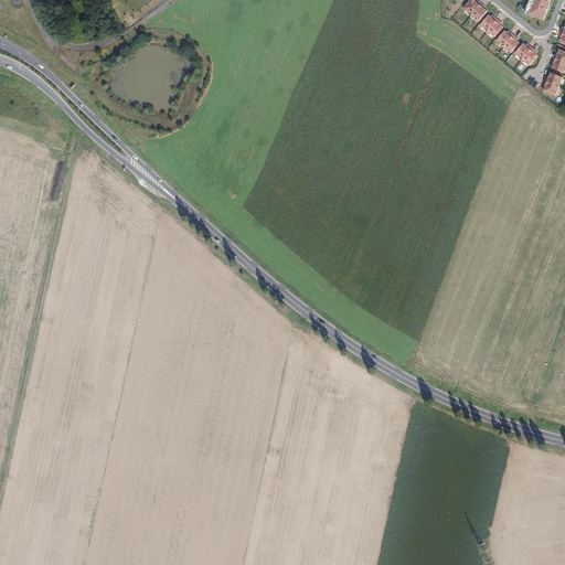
[(479,23),(489,11),(473,0),(469,0),(462,10),(479,23)]
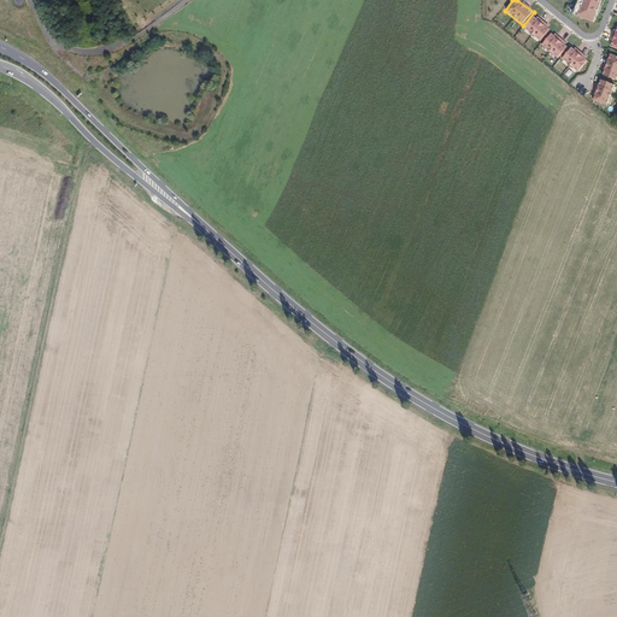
[(601,0),(577,0),(573,15),(593,22),(601,0)]
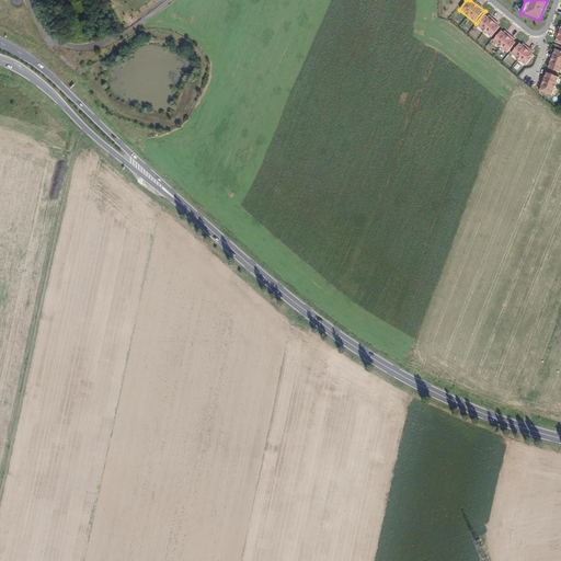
[(492,38),(500,27),(483,15),(476,26),(492,38)]
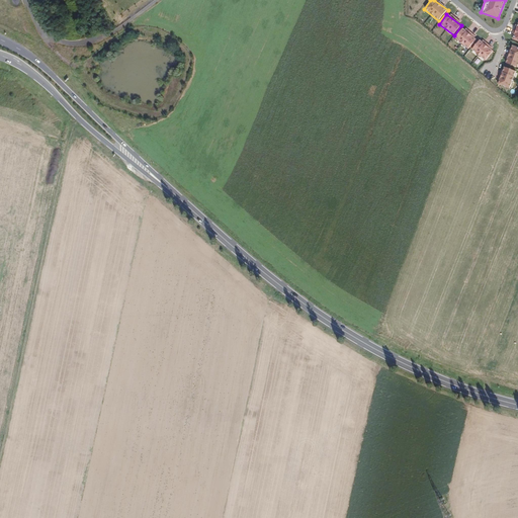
[(469,50),(477,38),(461,28),(454,39),(469,50)]
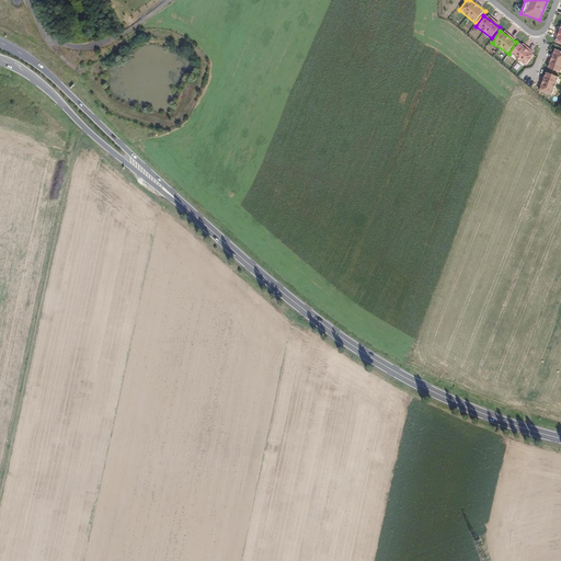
[(535,55),(519,44),(511,55),(526,67),(535,55)]
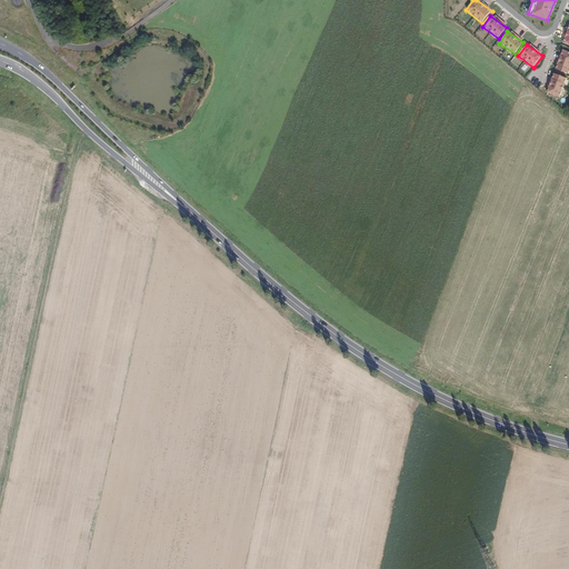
[(568,51),(562,49),(559,59),(568,61),(568,51)]
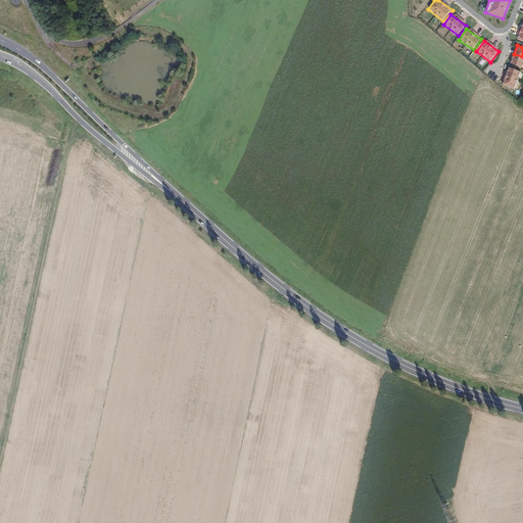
[(522,67),(522,56),(514,54),(511,64),(522,67)]
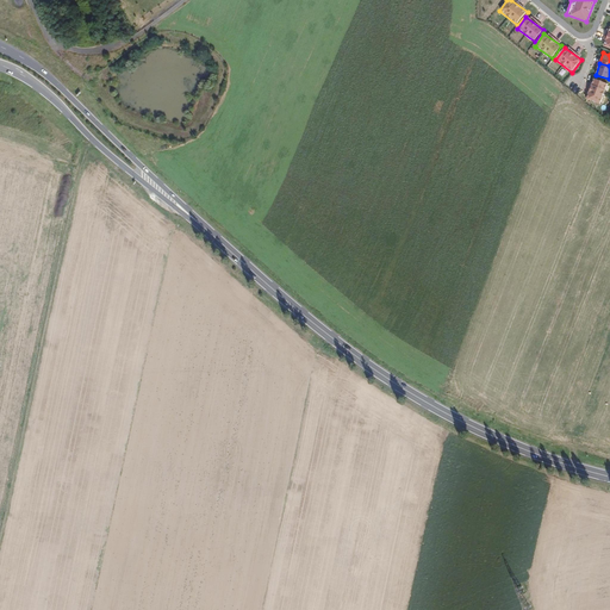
[(609,83),(595,79),(587,98),(603,104),(609,83)]
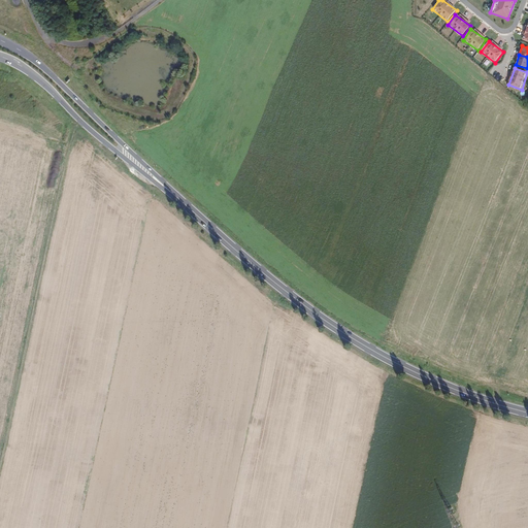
All buildings are outlined.
